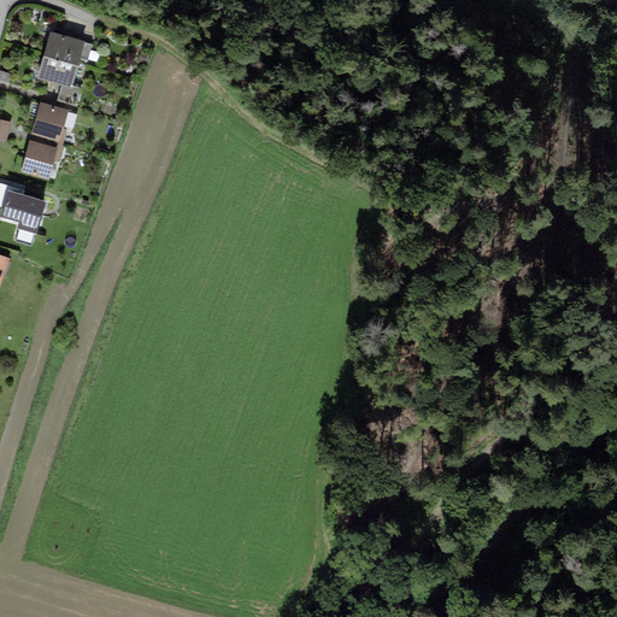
[(83,42),(51,33),(43,54),(77,64),(83,42)]
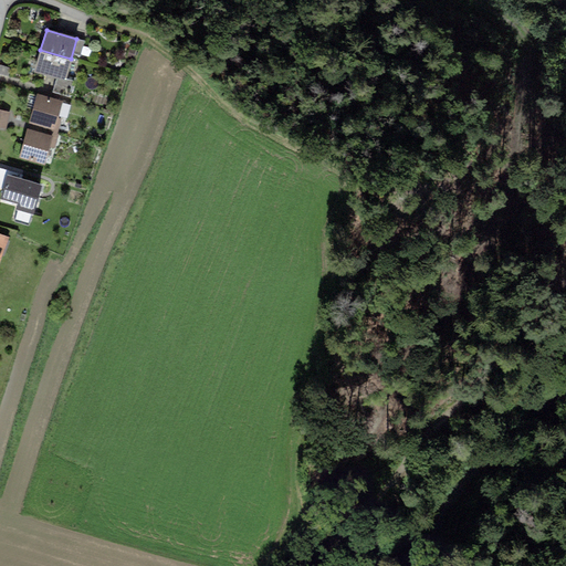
[(71,59),(40,50),(34,71),(65,80),(71,59)]
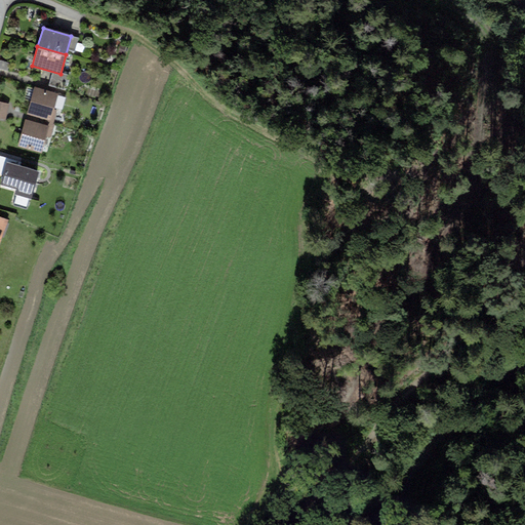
[(2,62),(0,67),(0,68),(8,71),(11,64),(2,62)]
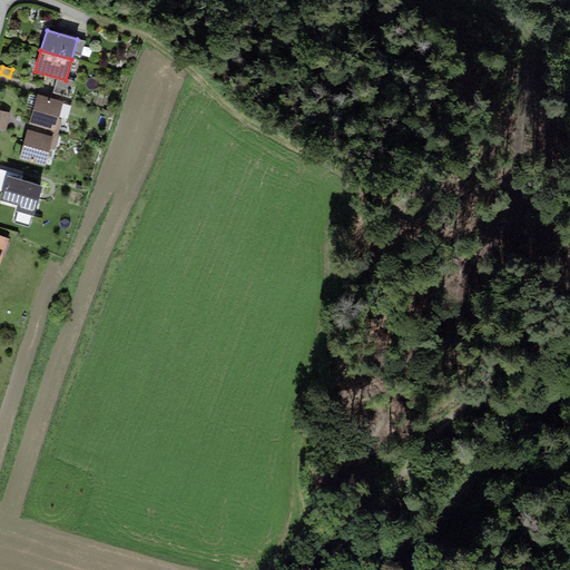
[(62,102),(37,96),(29,126),(56,131),(62,102)]
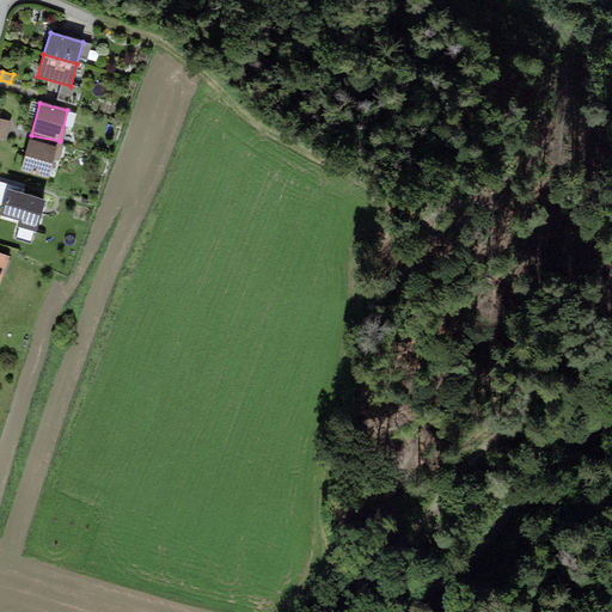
[(11,122),(0,118),(0,138),(6,140),(11,122)]
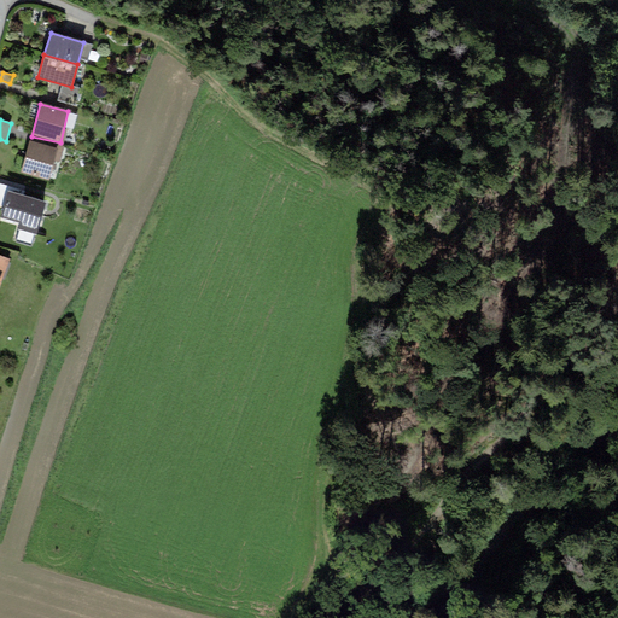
[(57,149),(29,141),(21,172),(48,180),(57,149)]
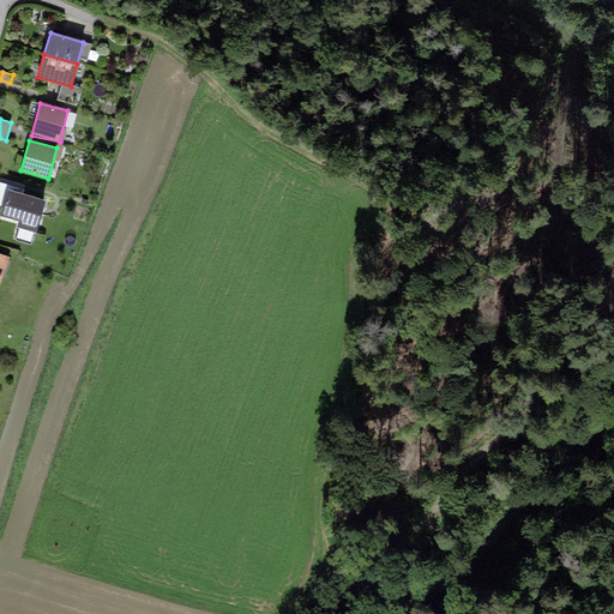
[(47,199),(7,188),(0,214),(23,220),(20,227),(38,230),(47,199)]
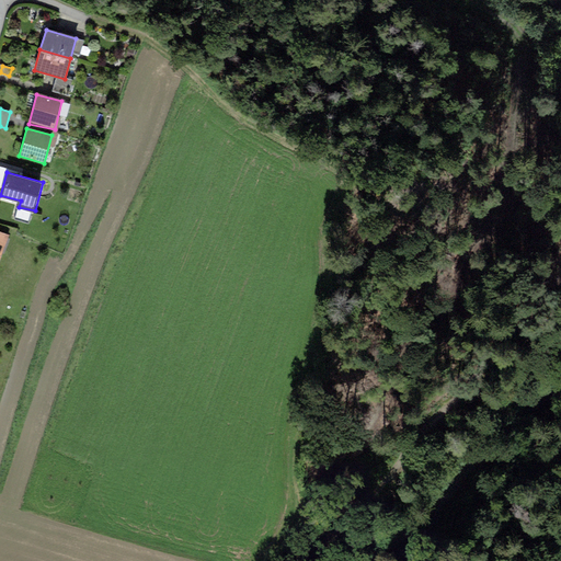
[(0,265),(11,238),(0,232),(0,265)]
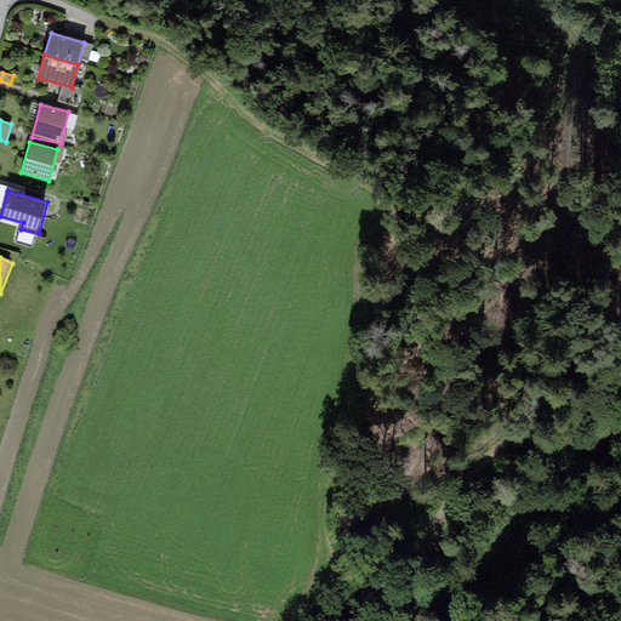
All buildings are outlined.
